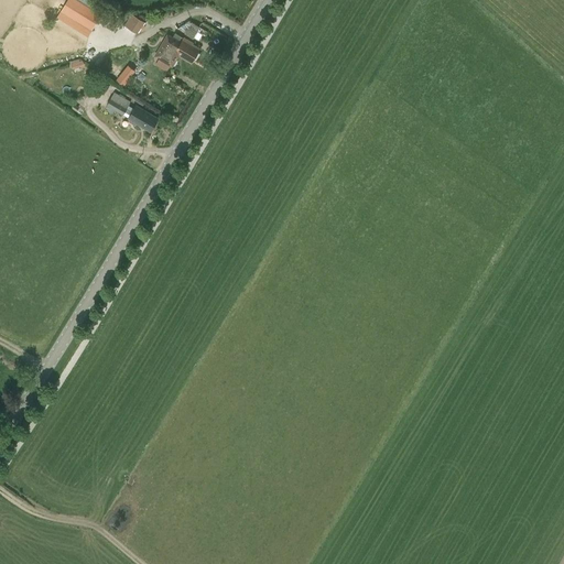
[(85,0),(67,0),(56,18),(88,38),(104,11),(85,0)]
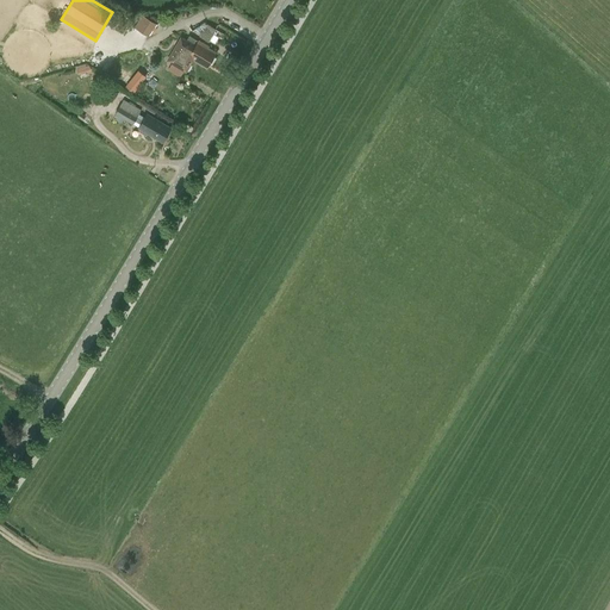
[(143,14),(135,27),(148,37),(156,24),(143,14)]
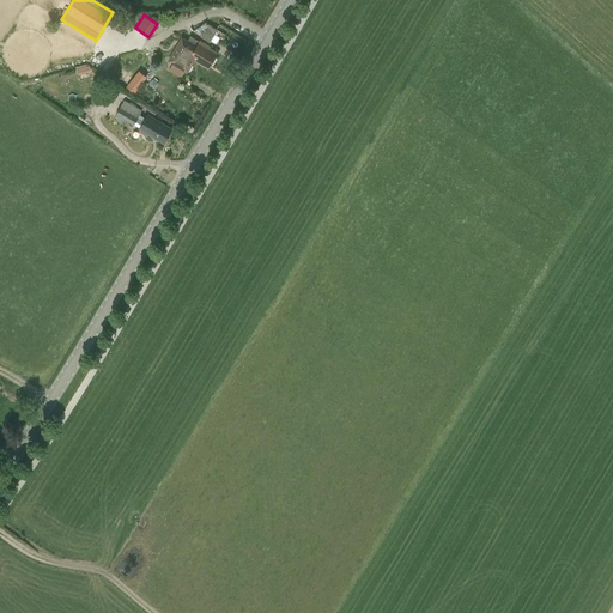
[(210,42),(218,29),(208,23),(201,36),(210,42)]
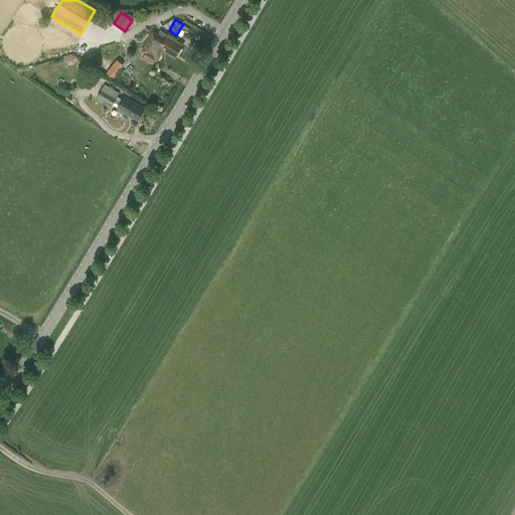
[(142,51),(157,60),(163,50),(175,57),(182,45),(174,40),(175,38),(168,35),(168,36),(160,31),(158,35),(153,32),(142,51)]
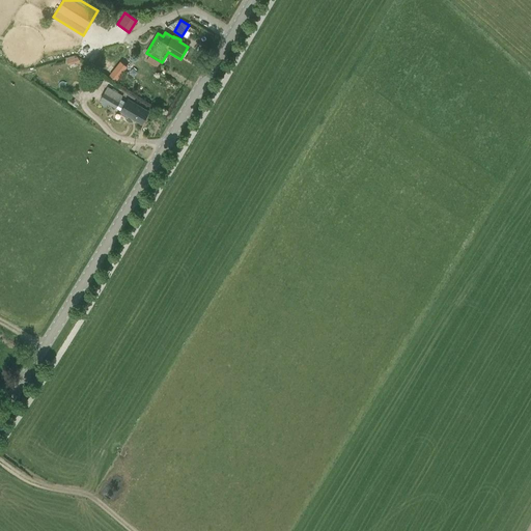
[(115,68),(109,76),(116,81),(122,75),(115,68)]
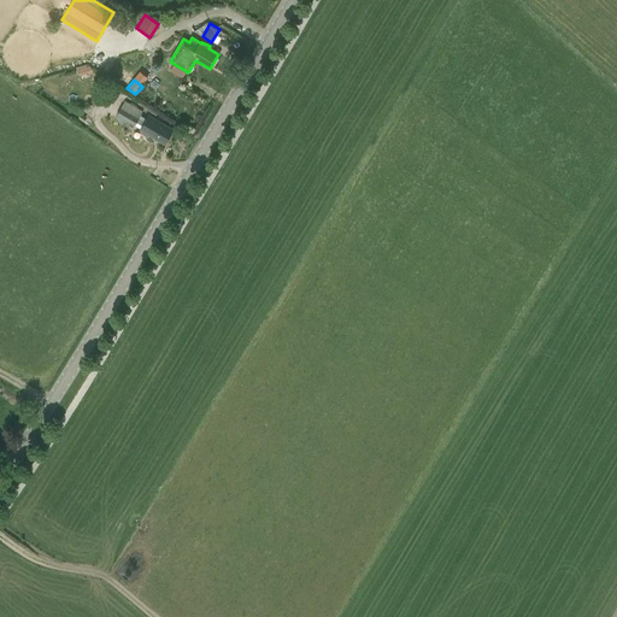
[(117,115),(135,125),(144,111),(125,100),(117,115)]
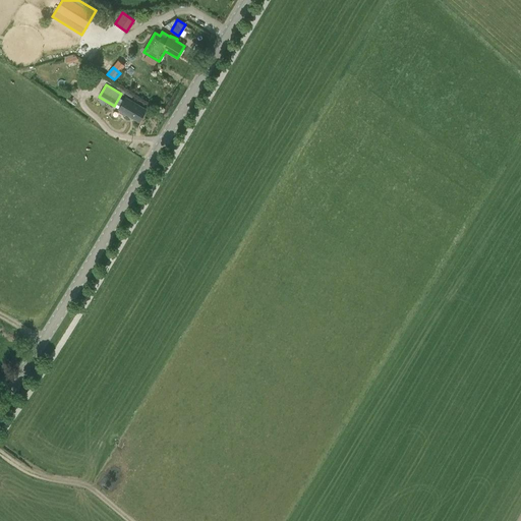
[(126,98),(118,110),(138,122),(147,110),(126,98)]
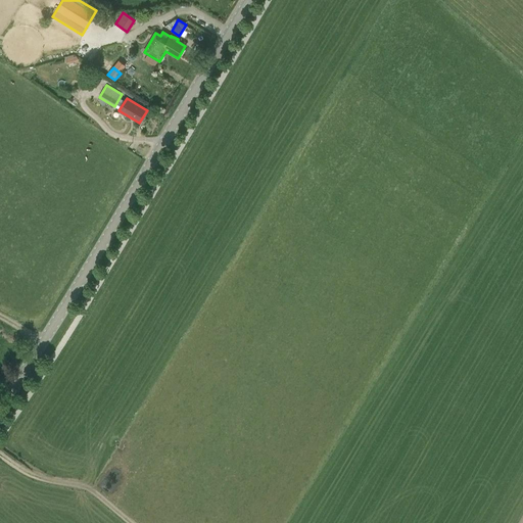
All buildings are outlined.
